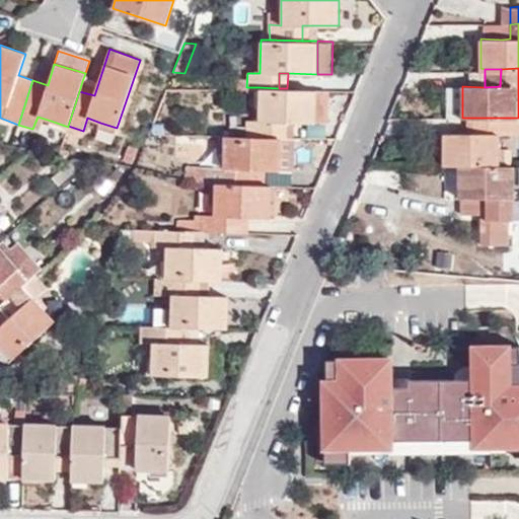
[(97,86),(82,81),(79,91),(94,95),(97,86)]
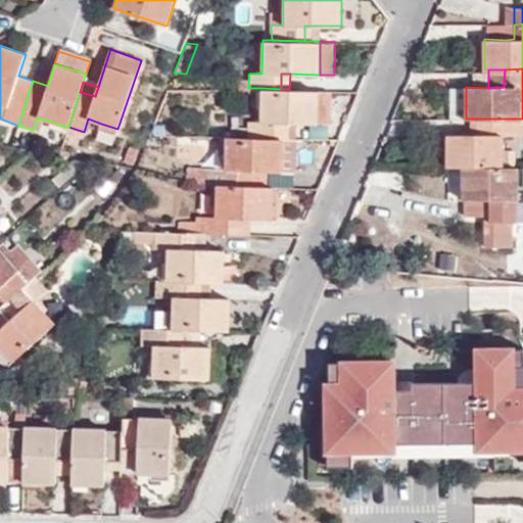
[(281,123),(296,124),(318,124),(320,90),(289,89),(281,89),(262,88),(260,123),(247,122),(247,137),(281,138),(281,123)]
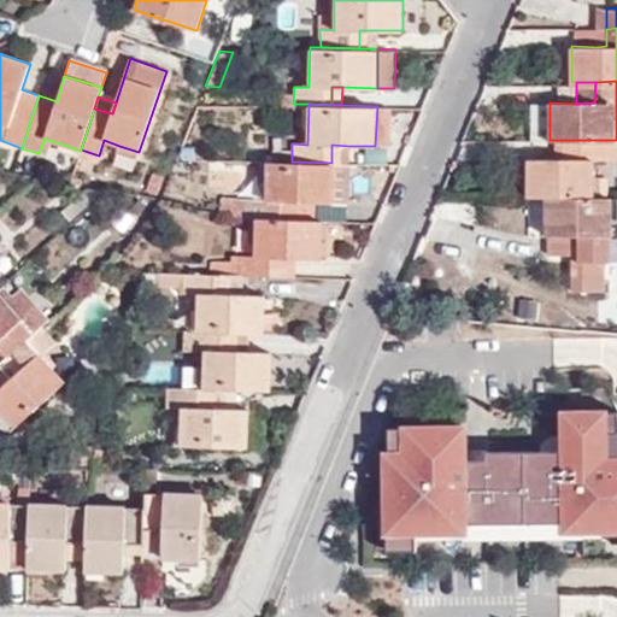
[(375,146),(392,147),(393,106),(377,106),(375,146)]
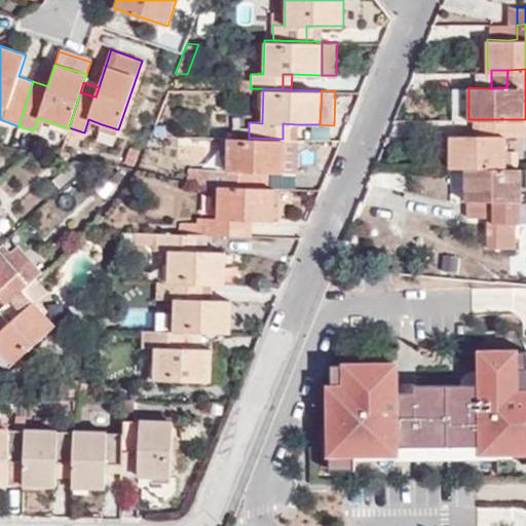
[(508,136),(525,136),(525,118),(525,119),(505,119),(505,136),(508,136)]
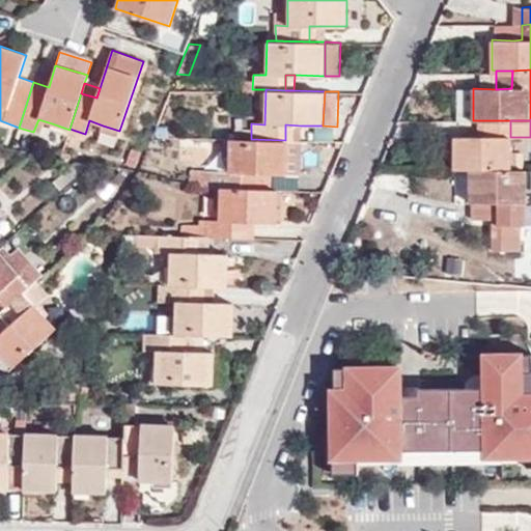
[(510,120),(501,120),(501,137),(510,137),(510,120)]
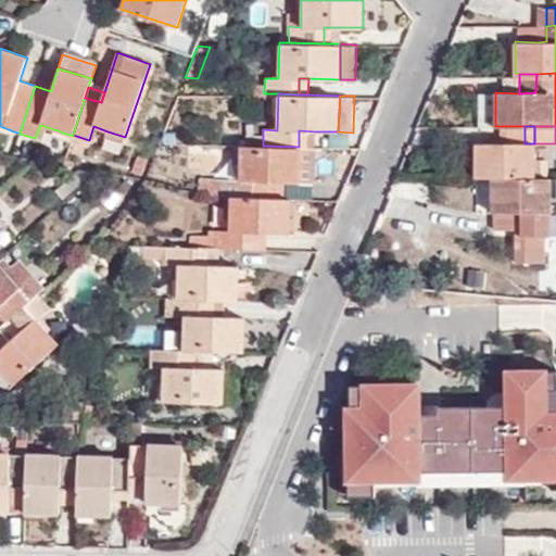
[(54,129),(53,136),(72,141),(73,136),(54,129)]
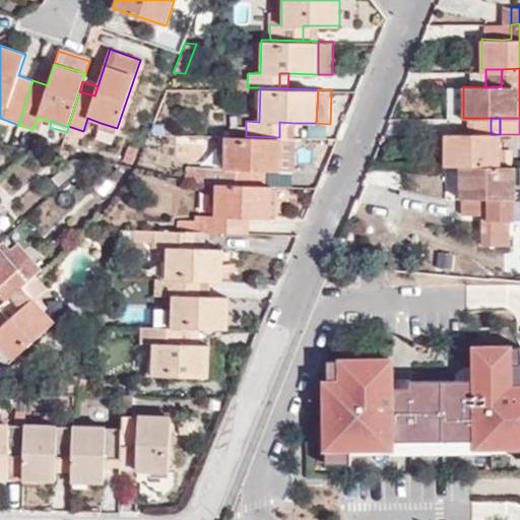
[(281,137),(294,137),(295,123),(279,122),(279,137),(281,137)]
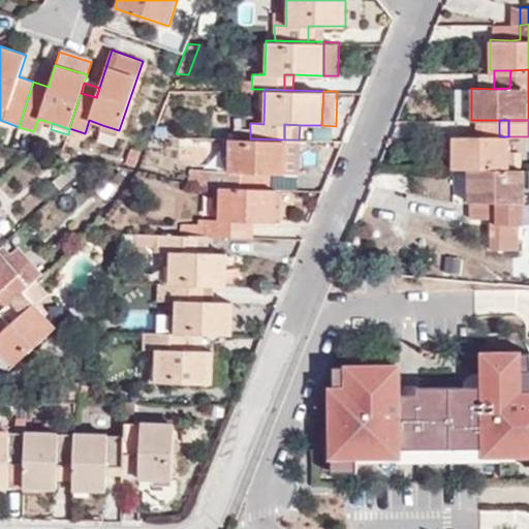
[(117,135),(119,130),(102,125),(99,130),(117,135)]
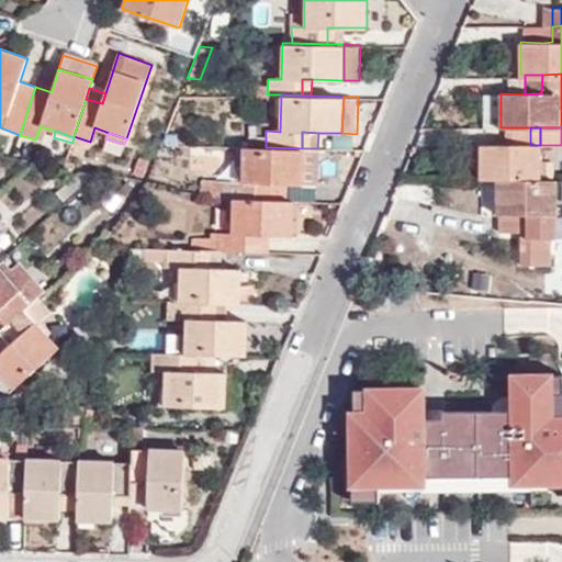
[(530,145),(482,145),(481,179),(495,179),(541,179),(542,145),(540,145),(530,145)]
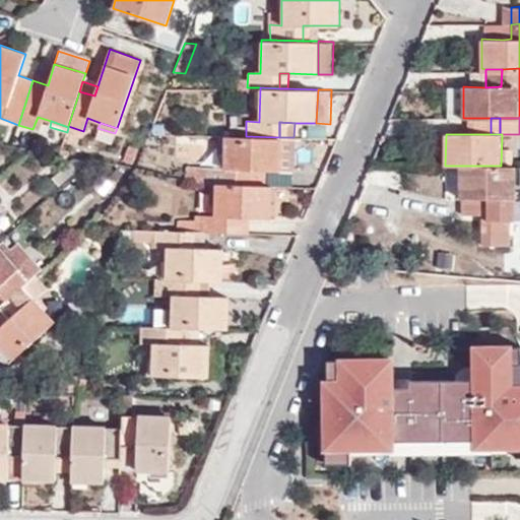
[(197,183),(208,183),(216,184),(231,184),(232,170),(265,171),(280,171),(281,137),(279,137),(246,136),(224,135),(222,170),(197,169),(197,181),(197,183)]
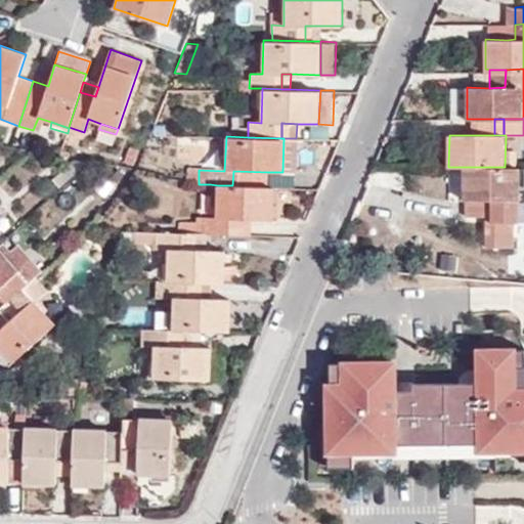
[(133,164),(134,151),(127,150),(125,163),(133,164)]
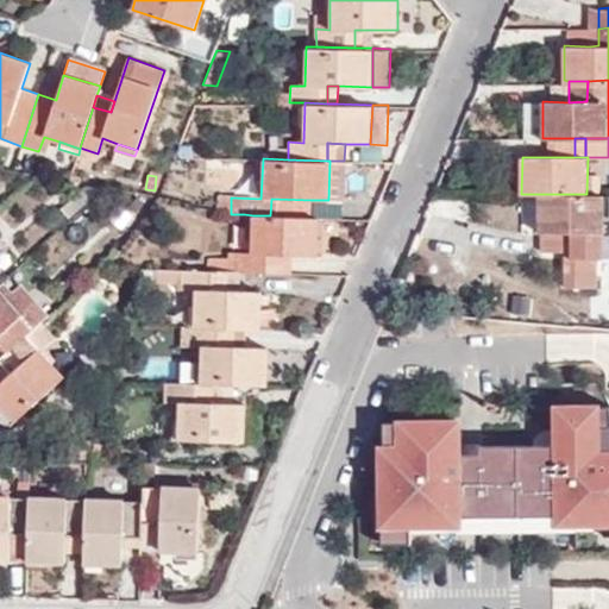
[(603,214),(603,194),(586,194),(537,194),(537,230),(541,231),(541,250),(562,250),(562,286),(595,284),(595,259),(603,259),(603,214)]
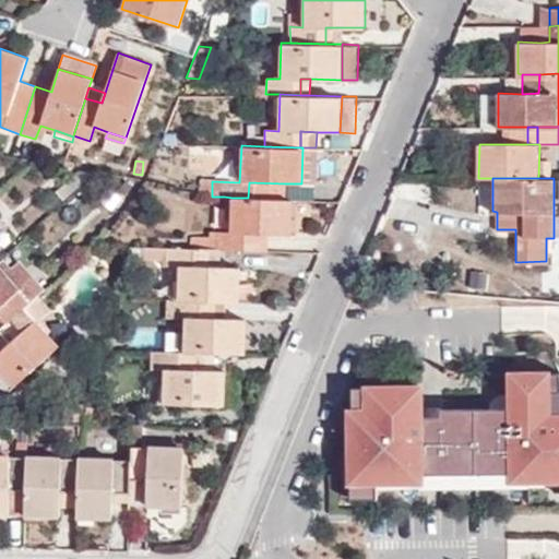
[(248,198),(285,199),(285,183),(249,182),(248,198)]
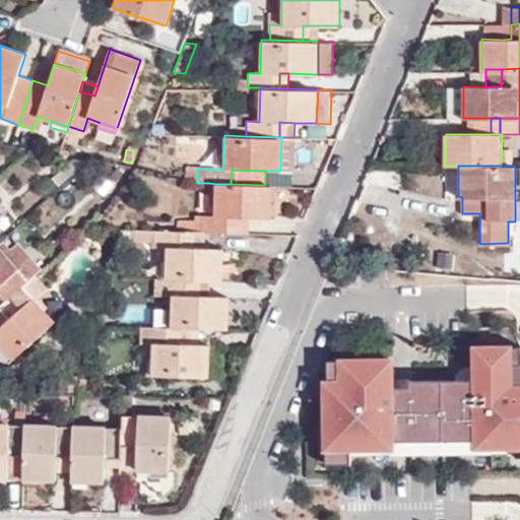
[(248,217),(271,218),(272,185),(265,185),(231,184),(216,184),(214,215),(202,215),(201,231),(205,231),(235,232),(236,216),(248,217)]
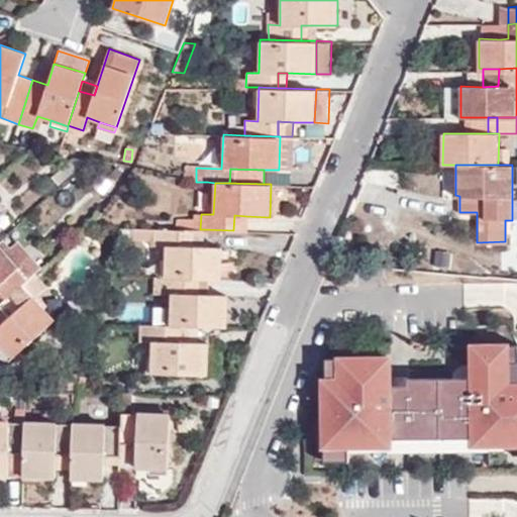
[(233,230),(246,231),(246,216),(234,215),(233,230)]
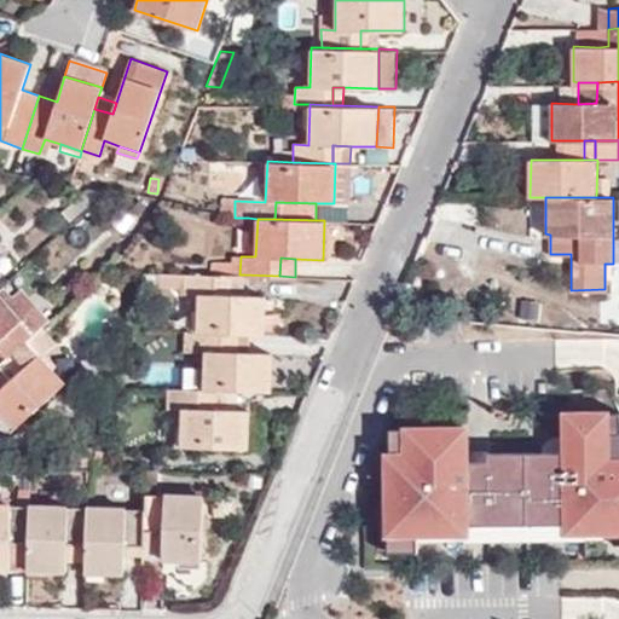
[(226,333),(249,334),(266,335),(267,295),(244,294),(221,294),(223,273),(161,271),(161,287),(183,287),(183,293),(198,293),(197,331),(226,333)]
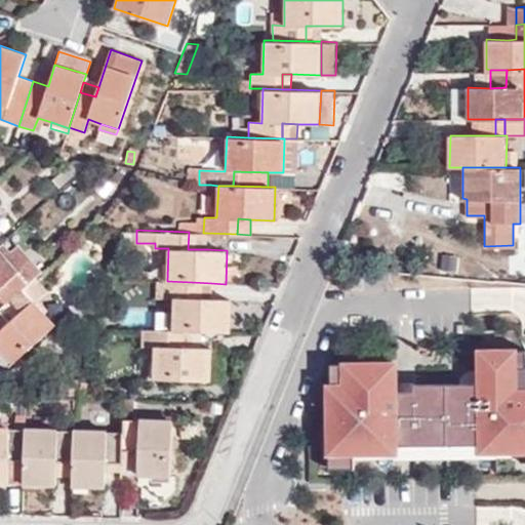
[(207,233),(203,233),(189,232),(188,249),(207,249),(207,233)]
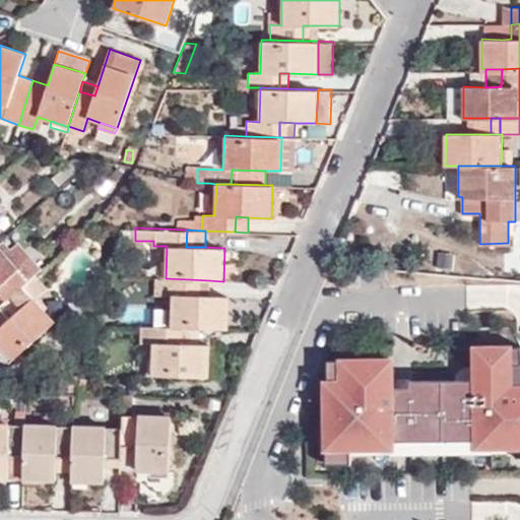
[(17,248),(7,258),(27,281),(33,277),(39,272),(17,248)]
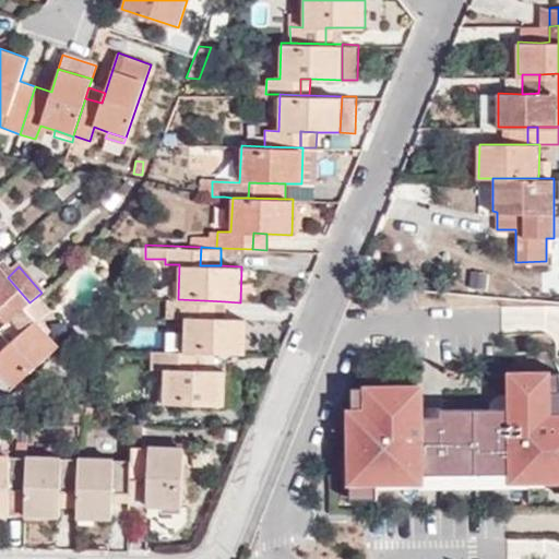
[(0,329),(23,308),(30,302),(8,277),(0,269),(0,329)]
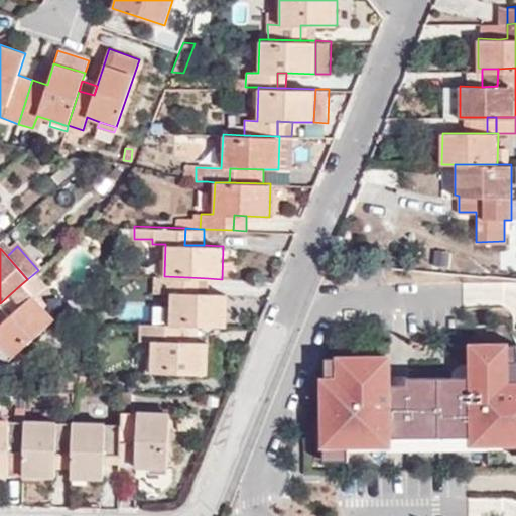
[(34,299),(45,290),(32,275),(27,279),(21,284),(34,299)]
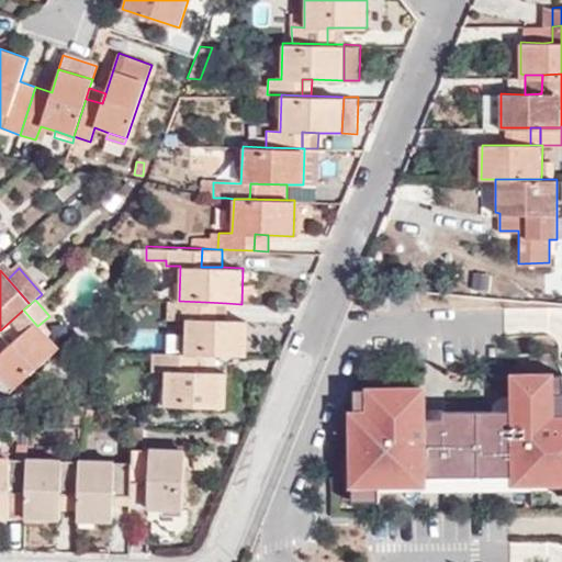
[(184,353),(197,355),(247,357),(249,322),(226,321),(205,319),(205,302),(179,301),(172,301),(172,319),(186,319),(184,353)]
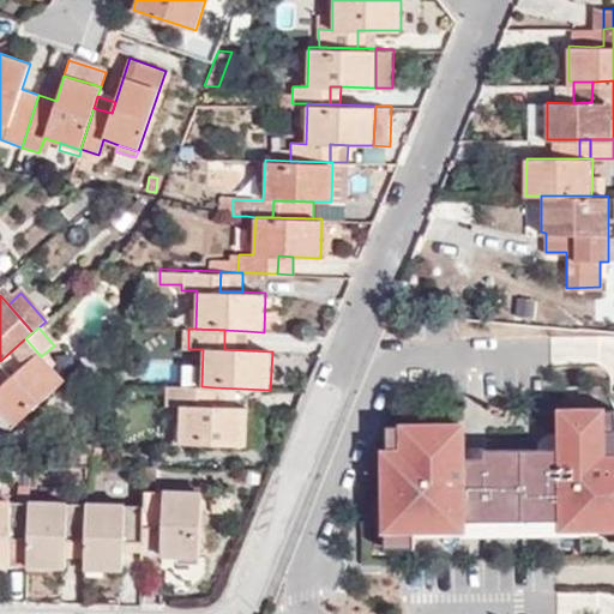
[(224,330),(224,349),(247,350),(247,331),(224,330)]
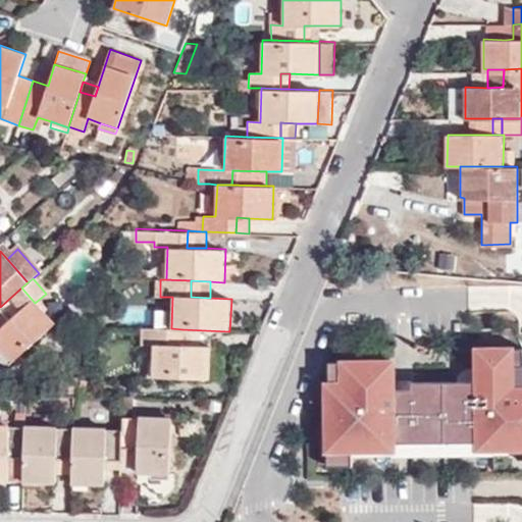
[(12,361),(53,324),(35,303),(21,288),(0,307),(0,308),(10,320),(0,328),(0,347),(12,361)]
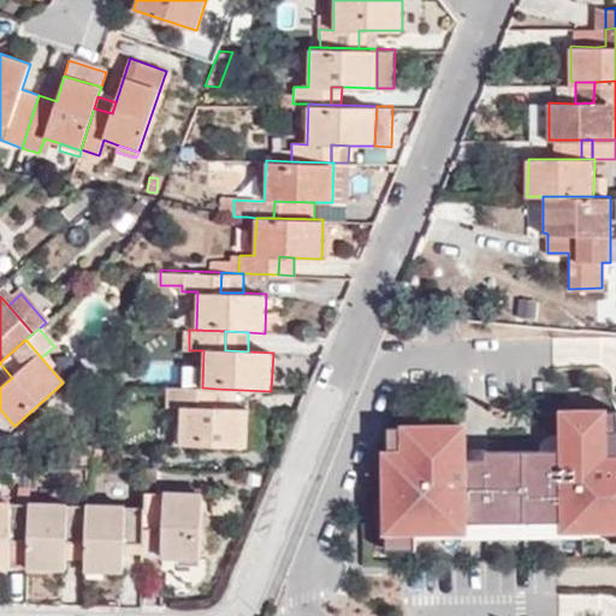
[(0,388),(12,378),(0,363),(0,388)]
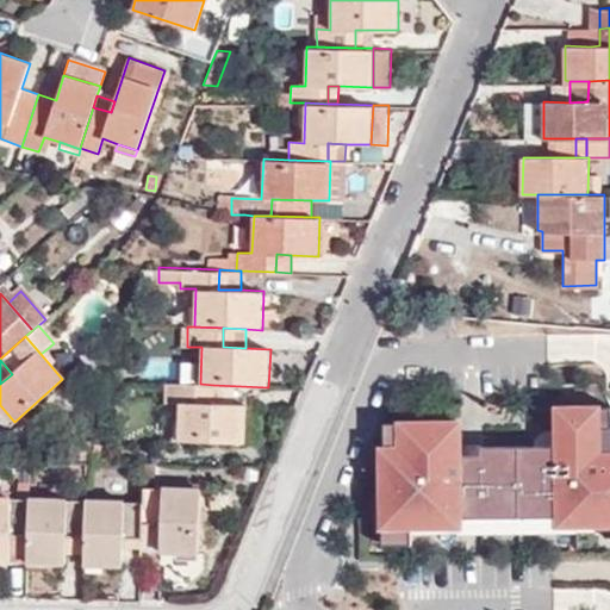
[(199,402),(200,384),(165,383),(165,402),(179,402),(178,439),(246,441),(247,405),(213,403),(199,402)]
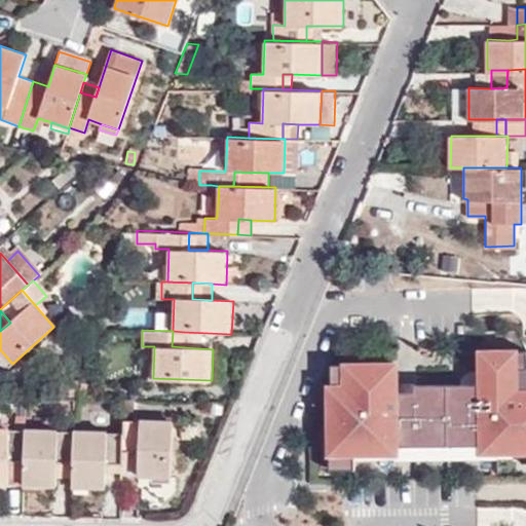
[(184,347),(184,332),(173,331),(172,346),(184,347)]
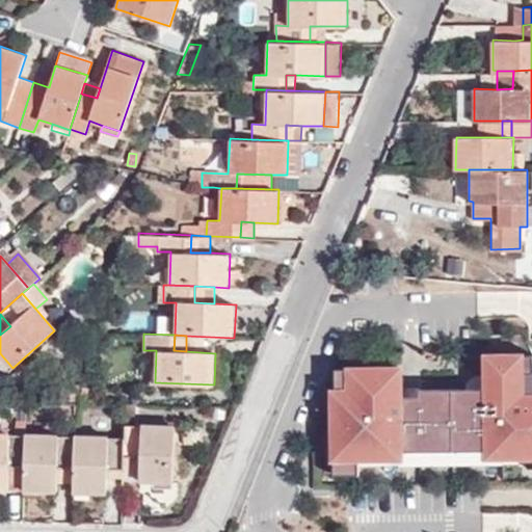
[(336,387),(334,387),(334,456),(357,456),(401,455),(401,448),(504,448),(504,455),(531,455),(531,370),(531,352),(487,352),(487,373),(487,386),(468,386),(420,386),(420,398),(409,398),(409,394),(402,394),(402,387),(402,365),(350,365),(350,387),(336,387)]
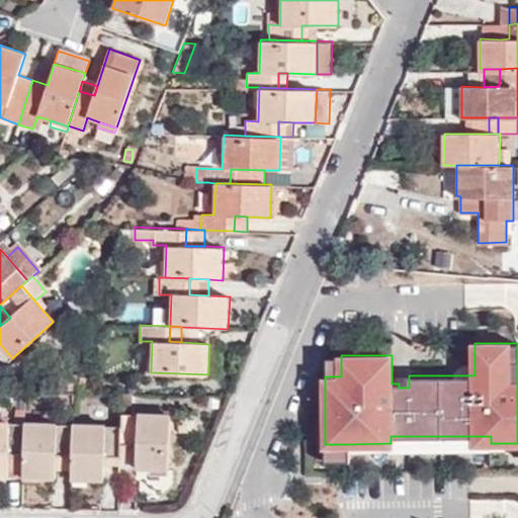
[(0,344),(0,351),(8,361),(12,358),(0,344)]
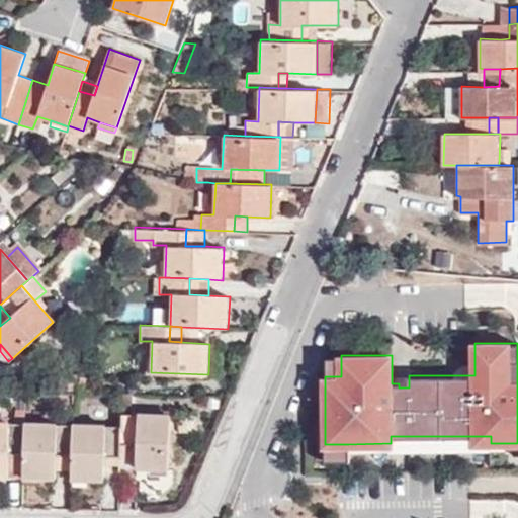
[(341,355),(327,355),(327,376),(341,376),(341,355)]
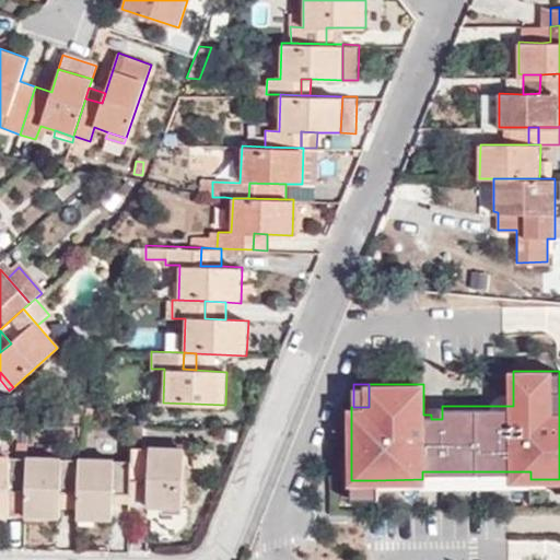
[(500,393),(492,400),(492,406),(513,406),(513,393),(500,393)]
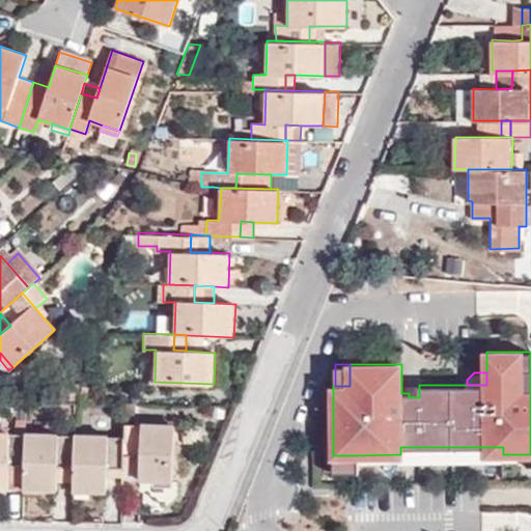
[(419,385),(401,386),(401,393),(409,393),(409,397),(419,397),(419,385)]
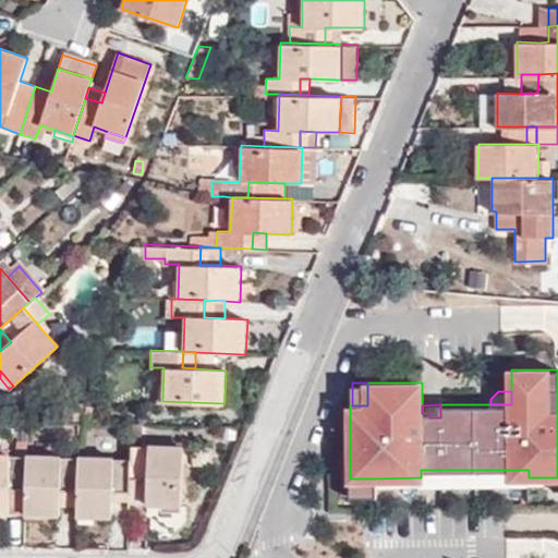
[(222,438),(239,439),(239,429),(223,428),(222,438)]
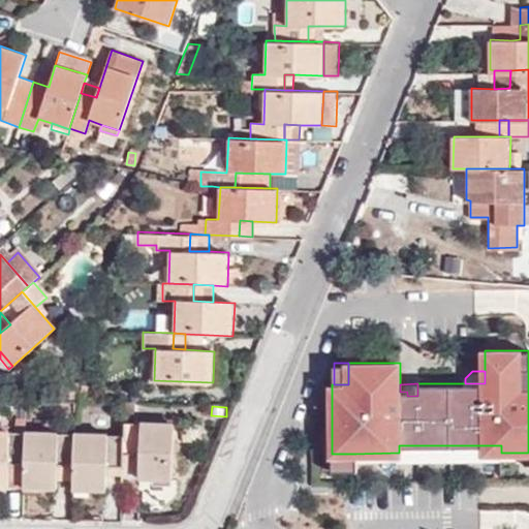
[(25,462),(26,433),(26,418),(16,418),(14,432),(0,431),(0,487),(8,488),(8,483),(8,462),(25,462)]
